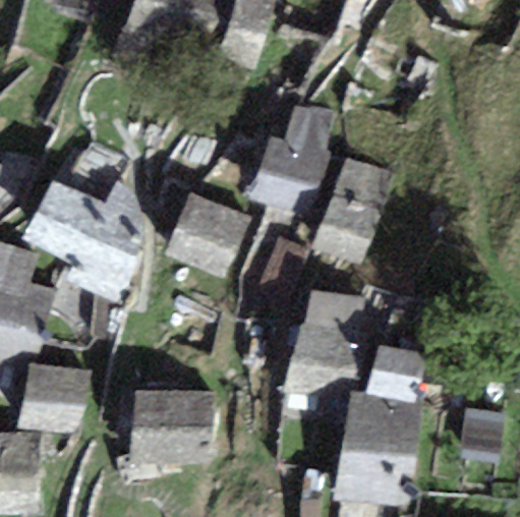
[(133,0),(117,52),(141,60),(151,31),(251,63),(272,0),(133,0)]
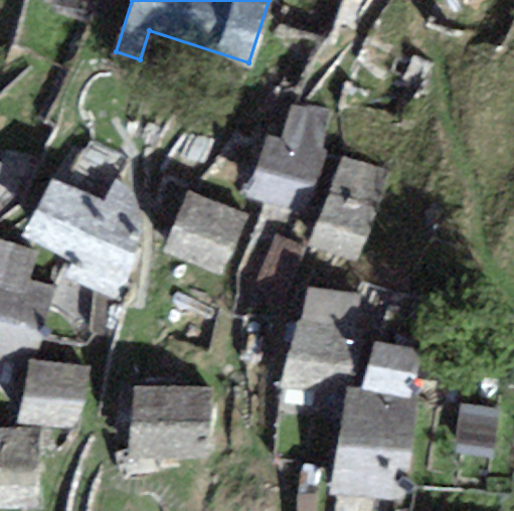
[(281,138),(269,134),(249,192),(305,209),(324,151),(318,150),(329,111),(291,106),(281,138)]
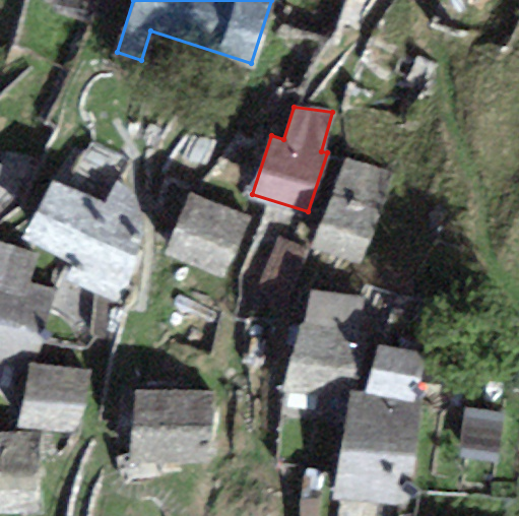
[(389,173),(344,156),(314,242),(358,258),(389,173)]
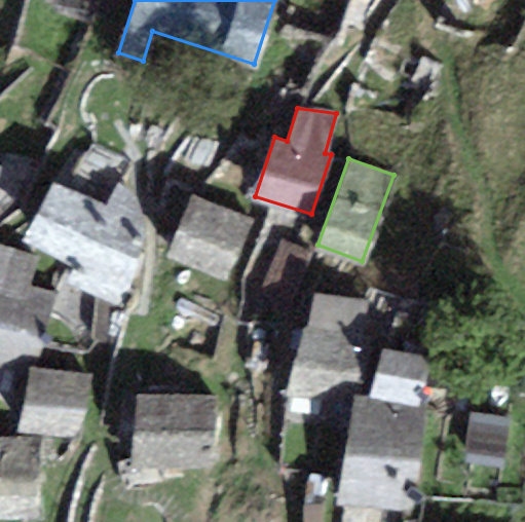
[(105,206),(51,180),(24,237),(75,262),(68,277),(117,301),(139,257),(143,233),(141,215),(134,196),(116,182),(105,206)]
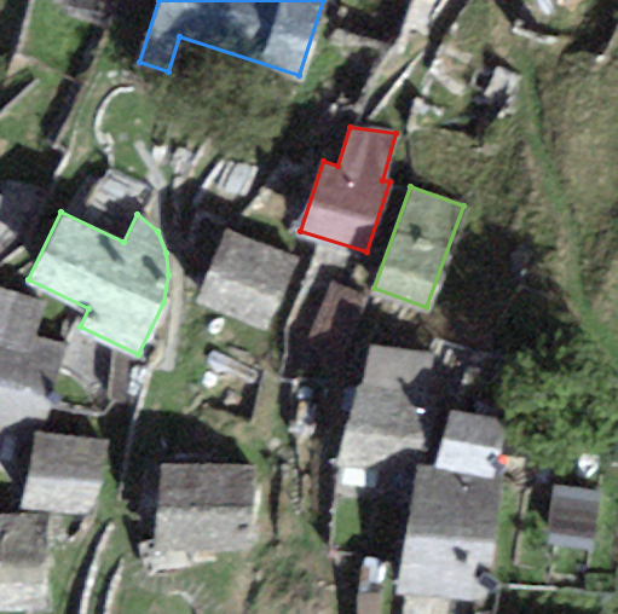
[(293,256),(225,229),(196,297),(264,326),(293,256)]
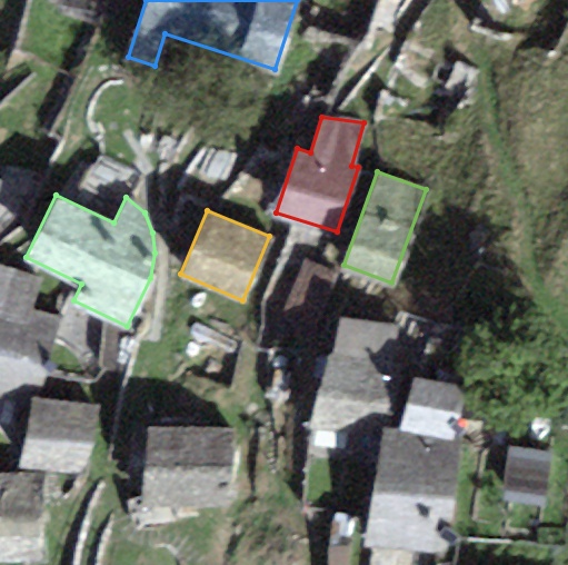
[(0,390),(30,399),(55,316),(27,308),(36,276),(0,265),(0,390)]
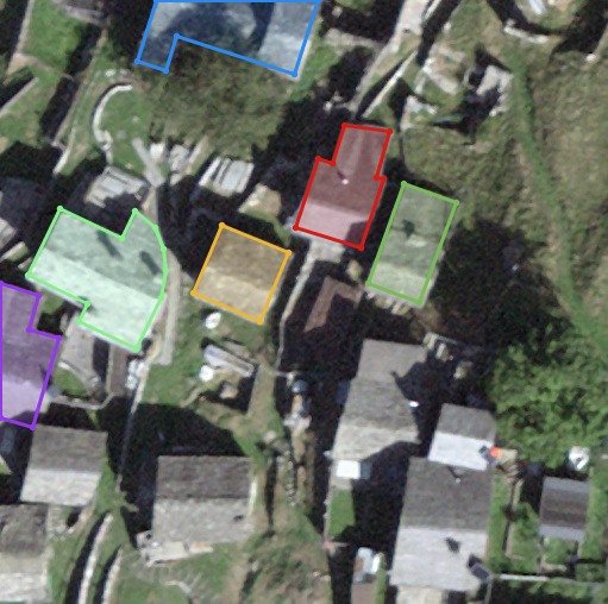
[(353,377),(349,376),(337,450),(409,461),(421,388),(413,387),(420,346),(361,337),(353,377)]
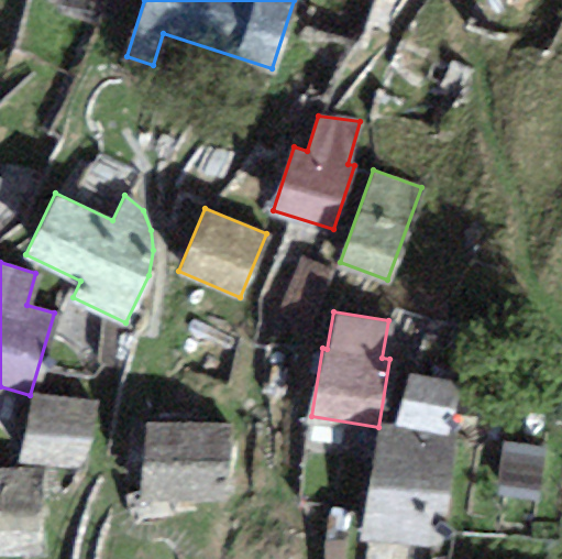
[(456,381),(407,372),(398,420),(448,429),(456,381)]
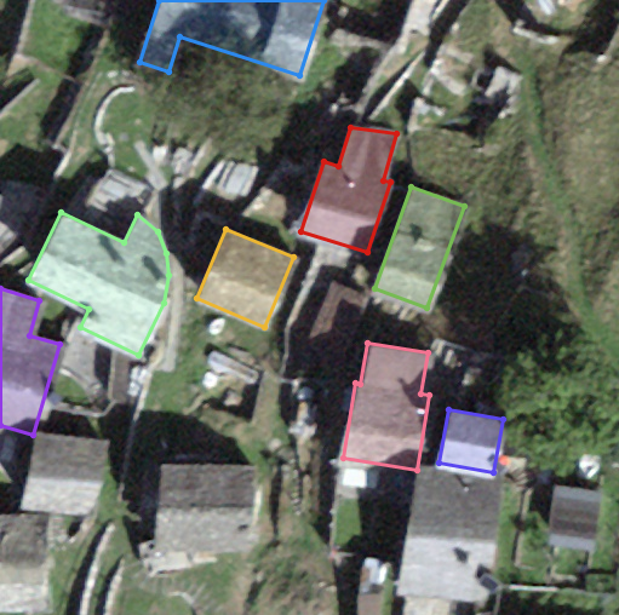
[(26,501),(91,511),(102,441),(35,431),(26,501)]
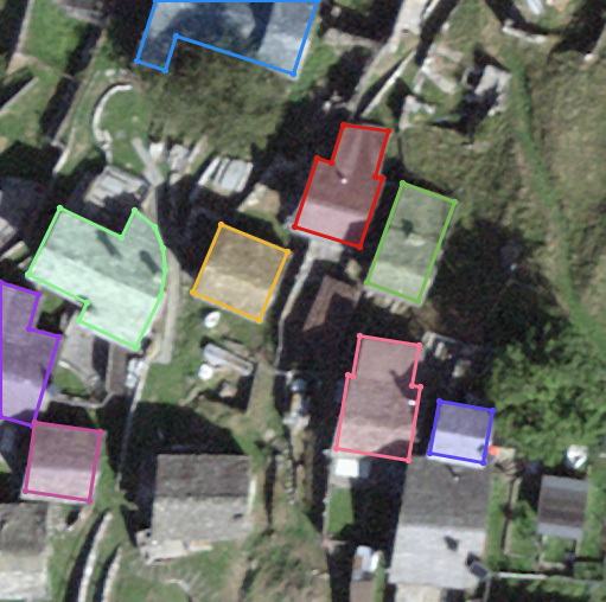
[(247,455),(157,454),(155,532),(246,533),(247,455)]
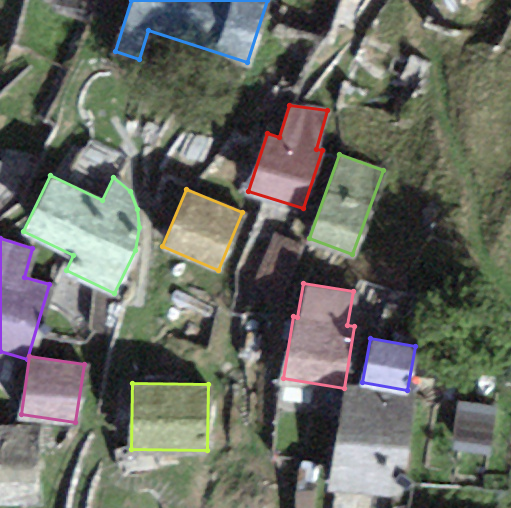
[(412,391),(345,383),(333,483),(399,491),(412,391)]
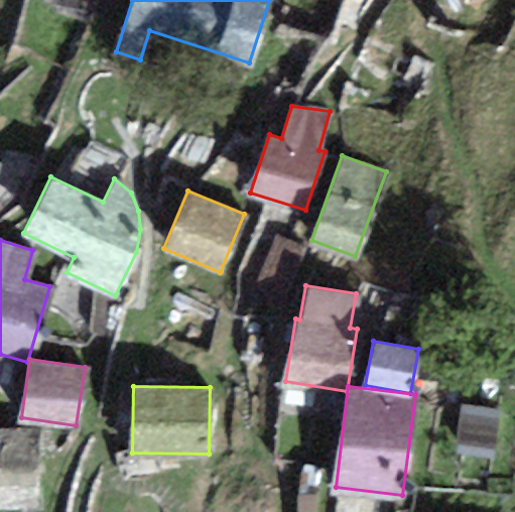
[(497,408),(461,403),(455,450),(491,455),(497,408)]
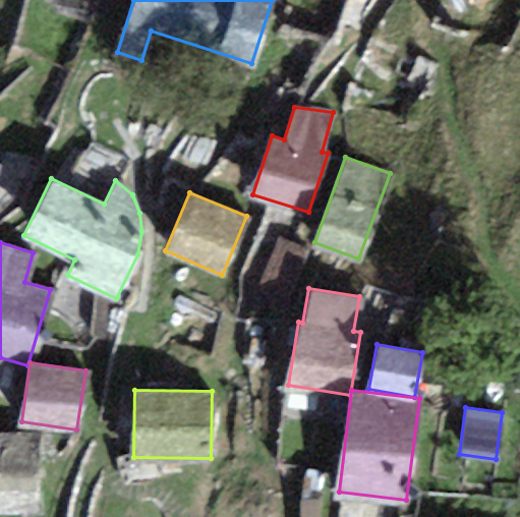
[(37,433),(0,431),(0,508),(35,509),(37,433)]
